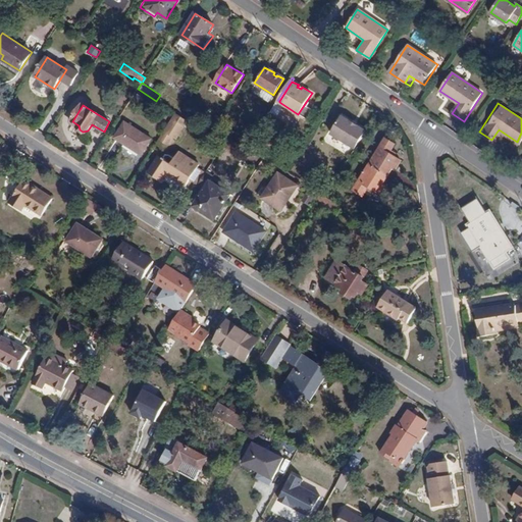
[(340,112),(334,120),(337,121),(343,114),(340,112)]
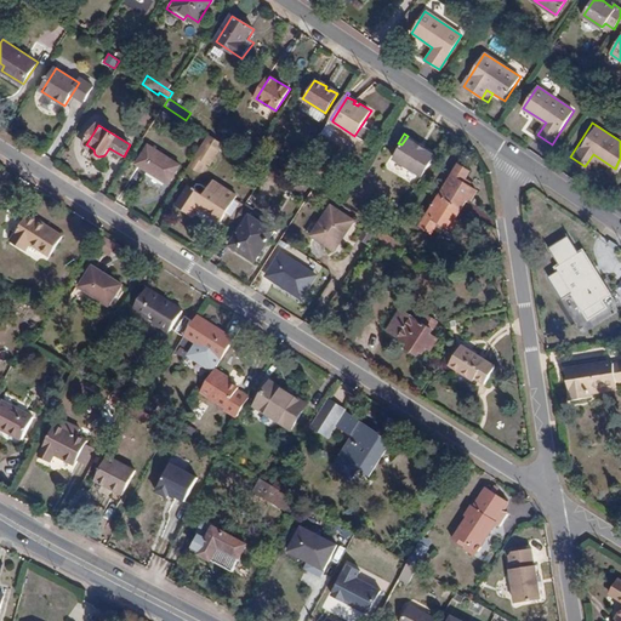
[(396,155),(426,174),(438,154),(408,136),(402,144),(396,155)]
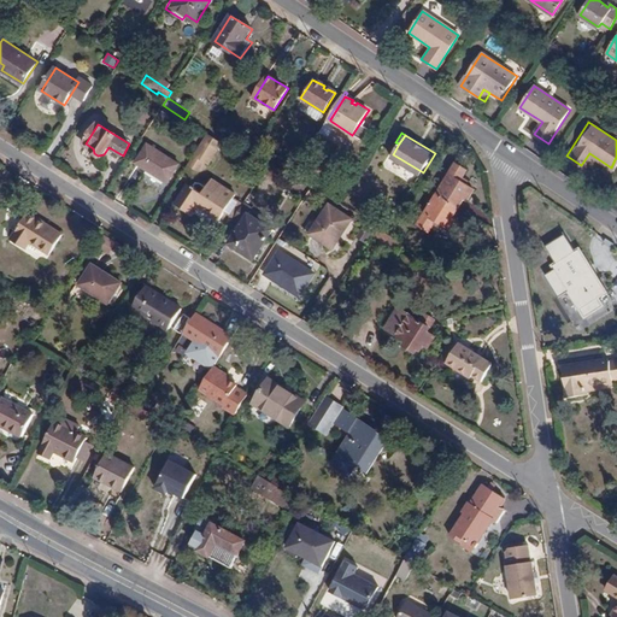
[(209,165),(218,151),(204,142),(188,165),(199,172),(205,163),(209,165)]
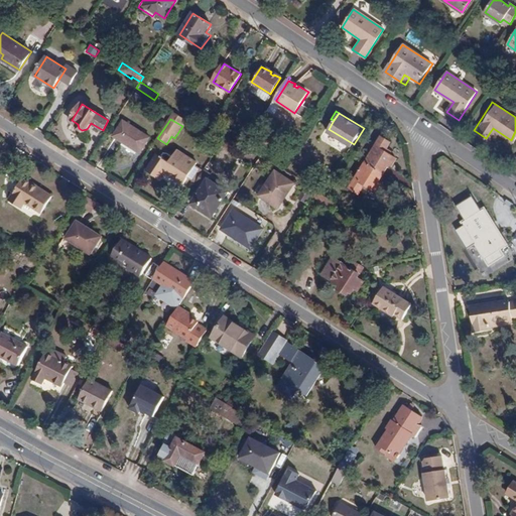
[(113,137),(138,152),(149,136),(123,120),(113,137)]
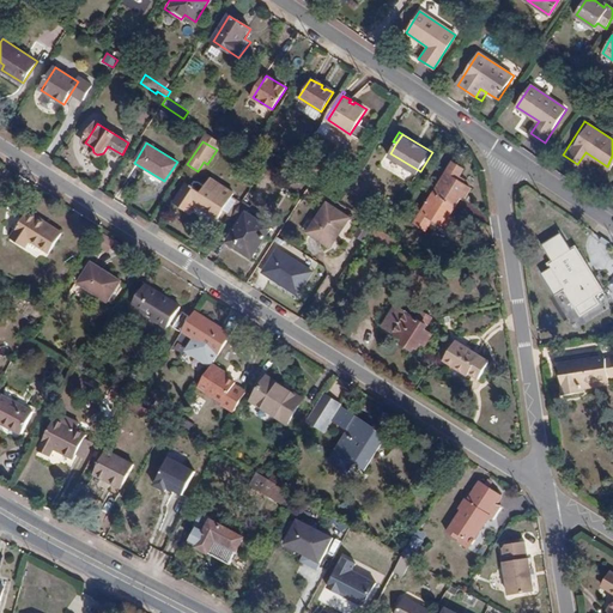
[(167,182),(178,163),(177,162),(164,181),(167,182)]
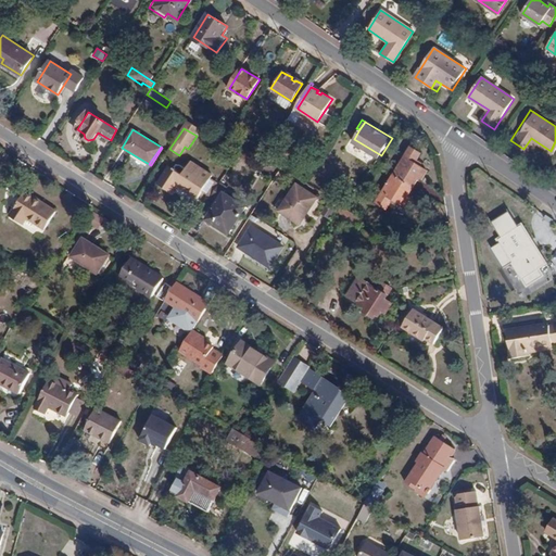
[(421,154),(412,148),(394,175),(414,187),(419,179),(421,180),(428,171),(416,163),(421,154)]
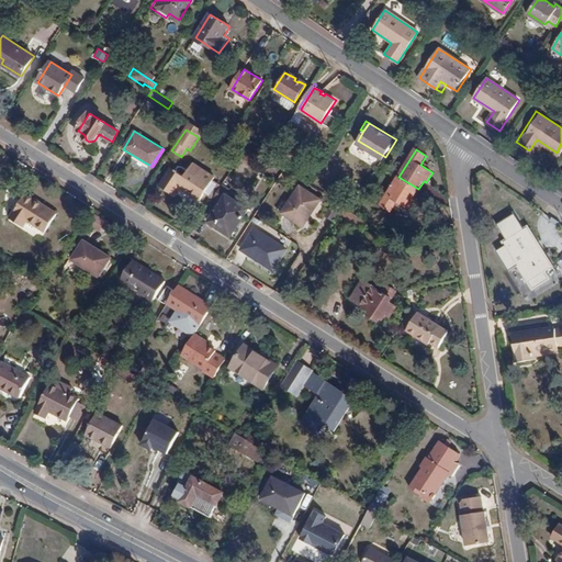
[(179,188),(201,201),(215,178),(193,164),(186,177),(171,168),(160,184),(175,194),(179,188)]
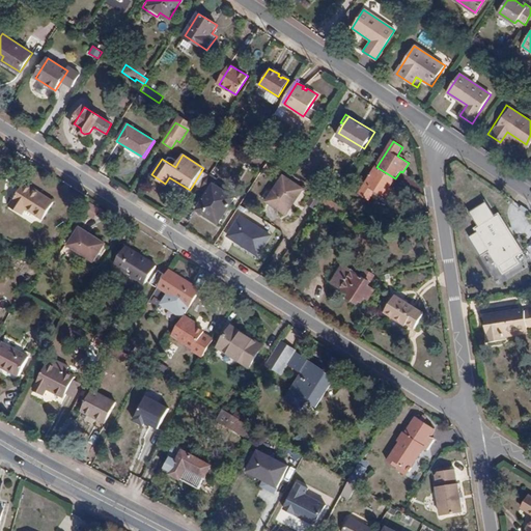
[(391,187),(395,178),(376,167),(361,193),(370,199),(375,190),(388,197),(393,189),(391,187)]
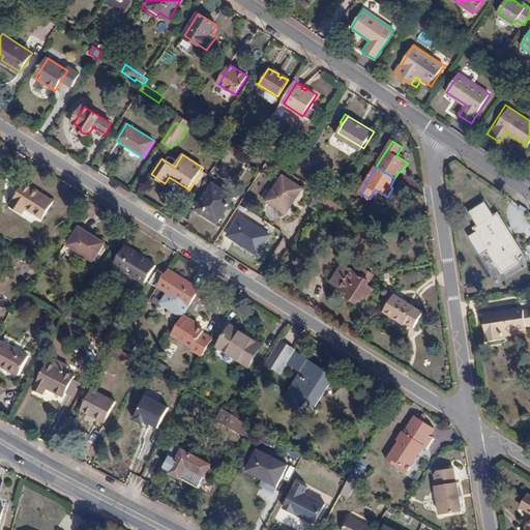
[(213,182),(216,178),(210,175),(201,189),(206,194),(196,209),(218,223),(236,198),(213,182)]
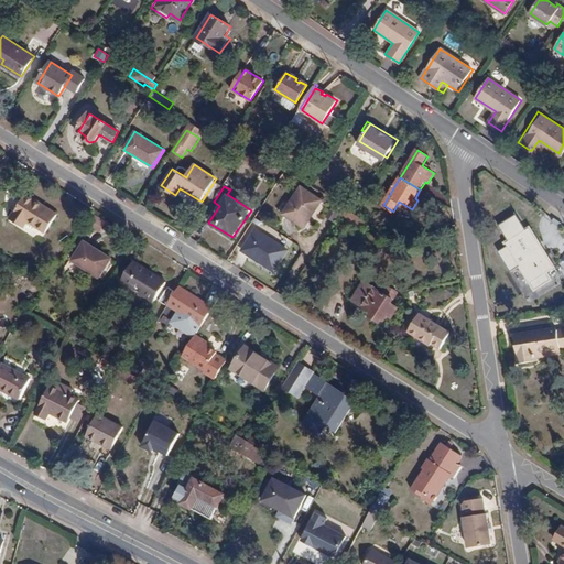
[(312,212),(314,214),(322,201),(302,187),(284,214),(302,226),(312,212)]
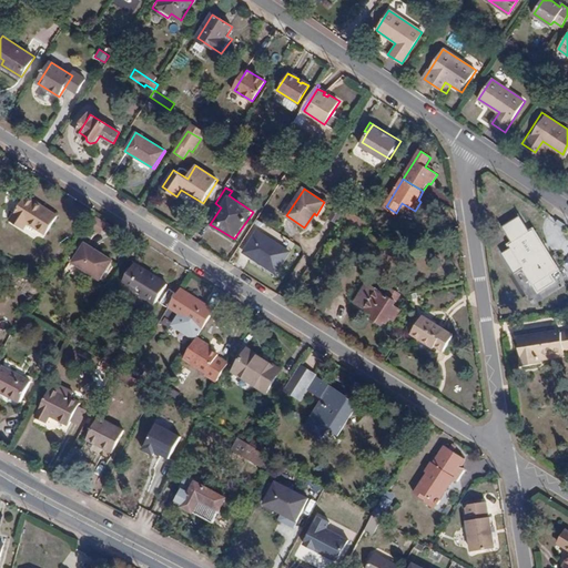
[(28,223),(46,234),(57,217),(26,198),(10,222),(23,230),(28,223)]
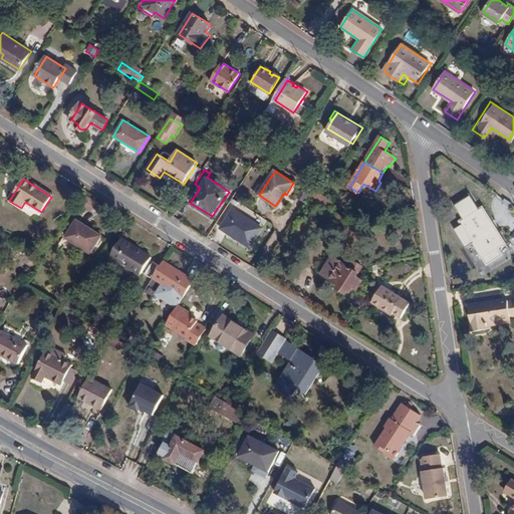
[(333,201),(322,194),(314,188),(310,194),(329,207),(333,201)]
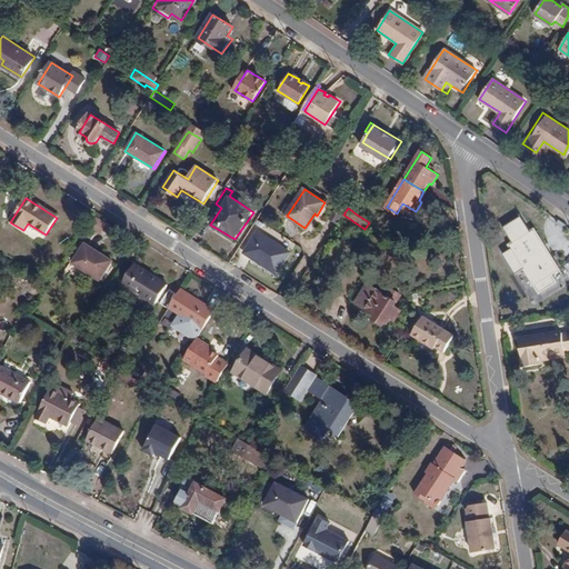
[(100,235),(107,223),(93,216),(87,228),(100,235)]
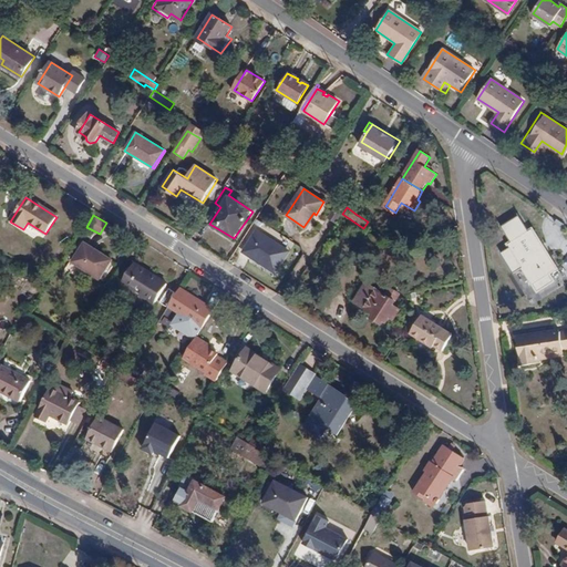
[(526,229),(517,215),(500,226),(508,241),(505,245),(507,248),(501,253),(514,272),(521,268),(536,292),(554,281),(549,276),(558,270),(532,227),(526,229)]
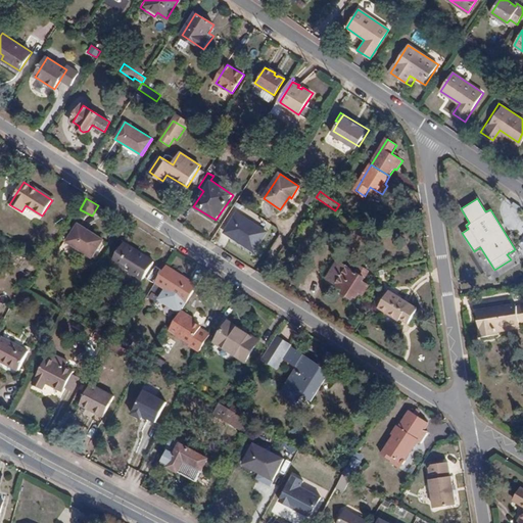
[(225,232),(254,251),(267,232),(237,214),(225,232)]
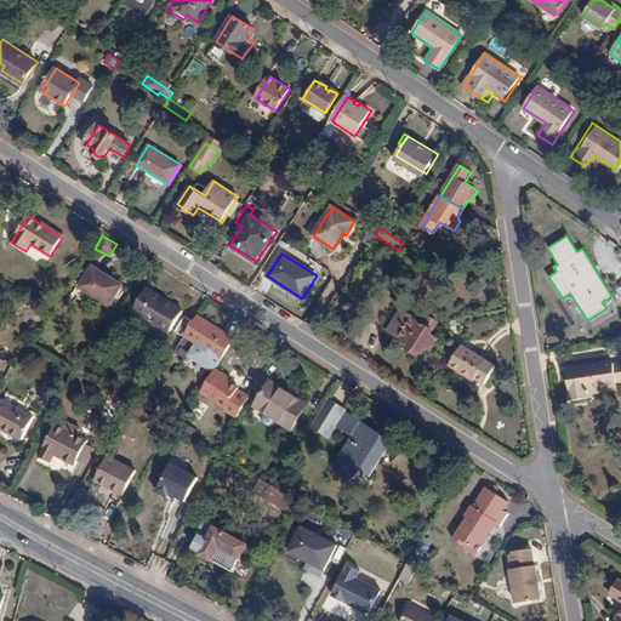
[(123,285),(93,267),(80,288),(97,297),(109,306),(113,301),(117,303),(123,295),(118,292),(123,285)]
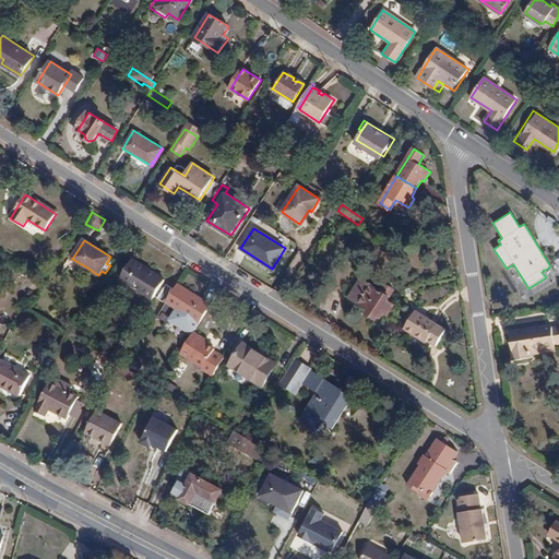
[(82,276),(87,268),(72,259),(68,266),(82,276)]
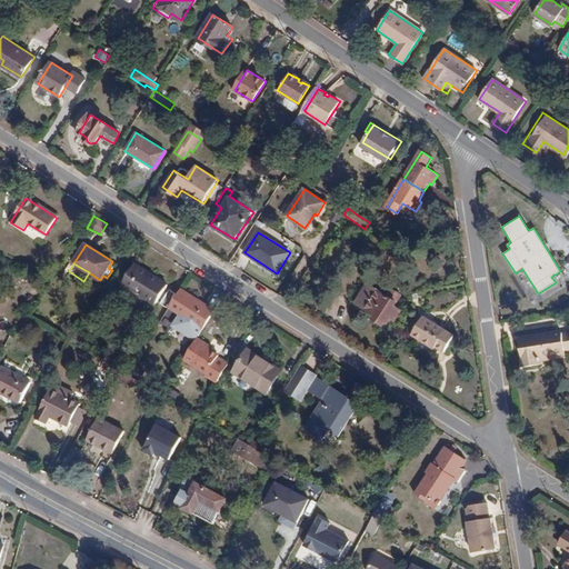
[(146,298),(146,300),(152,305),(153,302),(157,305),(169,286),(166,283),(167,281),(160,277),(159,279),(153,277),(155,275),(142,267),(141,268),(135,265),(123,283),(129,288),(128,290),(140,297),(142,296),(146,298)]
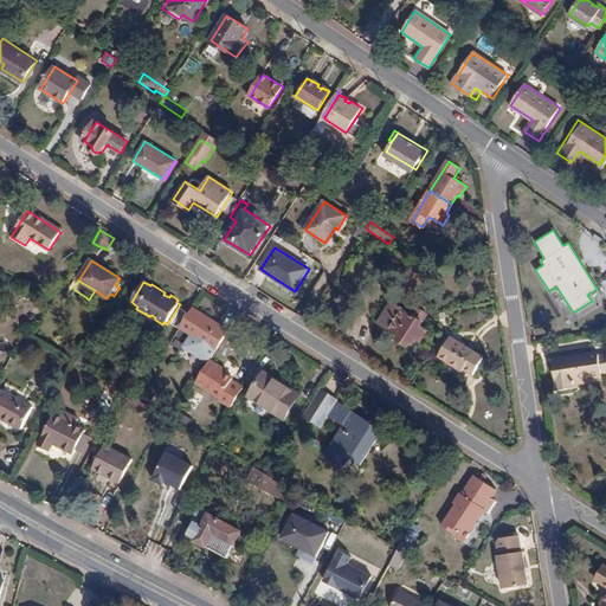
[(429,326),(424,322),(430,313),(419,307),(413,316),(393,302),(394,300),(389,296),(375,320),(400,336),(401,341),(406,343),(412,342),(414,345),(419,339),(423,341),(429,331),(426,329),(429,326)]
